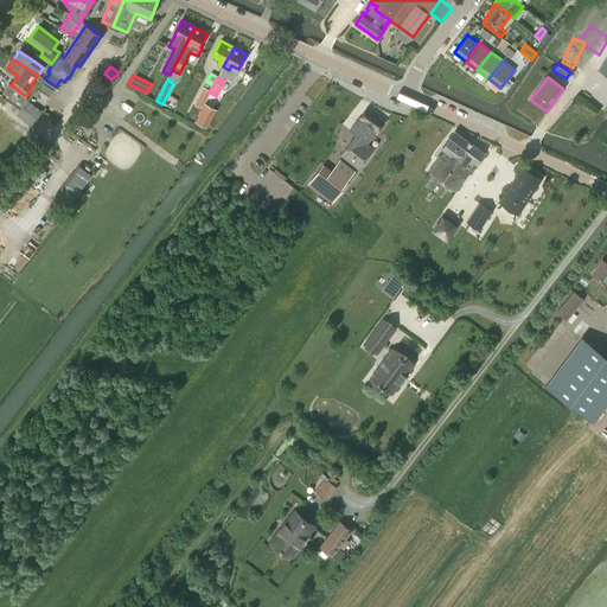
[(202,107),(210,93),(210,90),(204,87),(195,103),(202,107)]
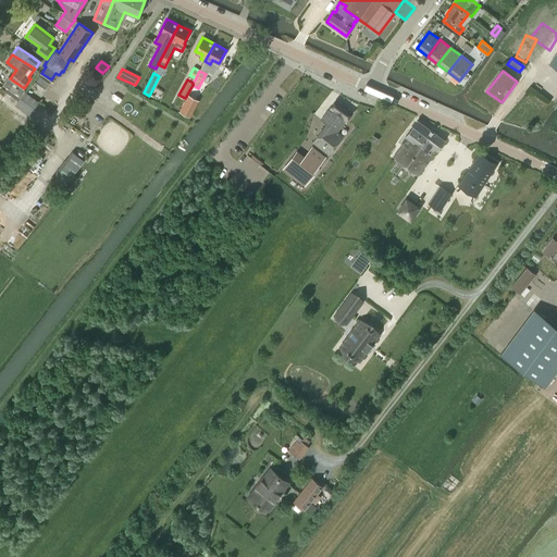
[(9,85),(4,90),(15,99),(20,94),(9,85)]
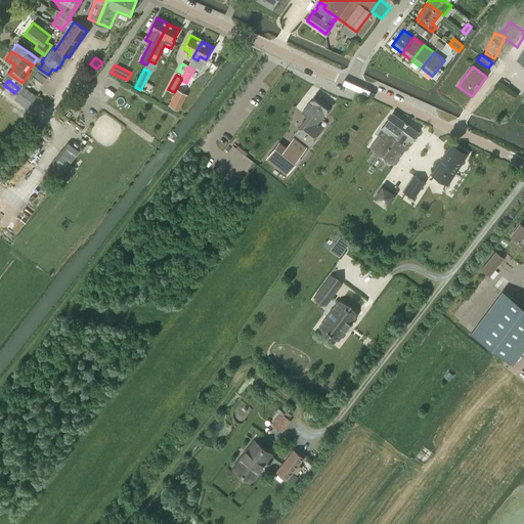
[(14,98),(28,108),(37,95),(24,86),(14,98)]
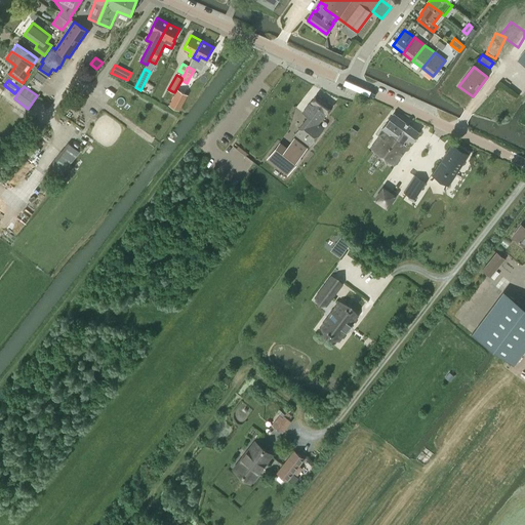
[(178,90),(170,105),(178,110),(187,94),(178,90)]
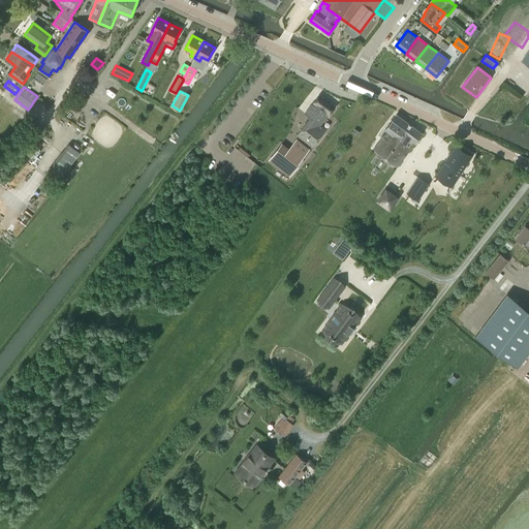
[(320,125),(335,106),(319,95),(305,114),(309,118),(297,135),(312,148),(327,129),(320,125)]
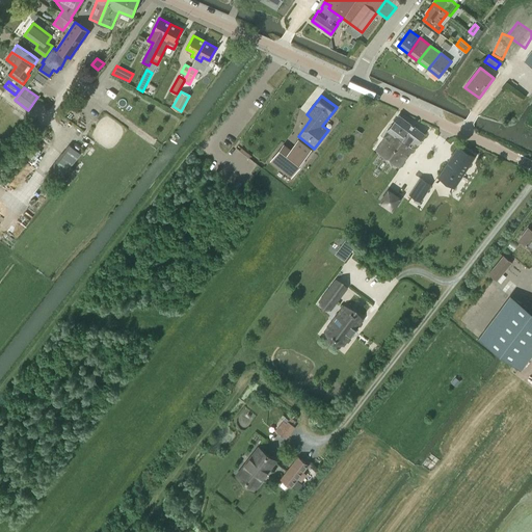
[(387,130),(388,131),(413,150),(417,144),(424,134),(399,114),(387,130)]
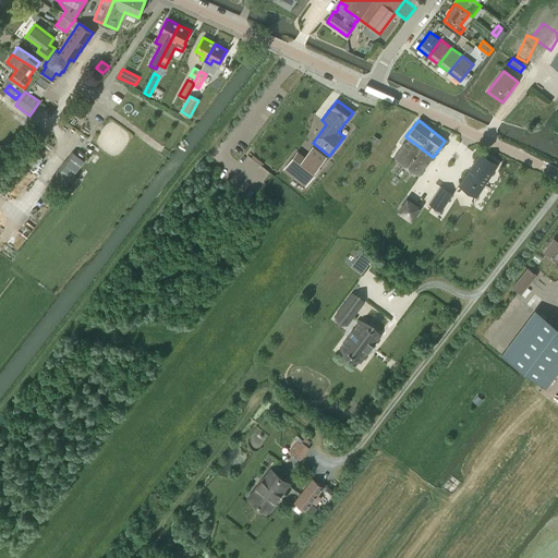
[(393,157),(419,176),(433,157),(407,137),(402,143),(403,144),(393,157)]
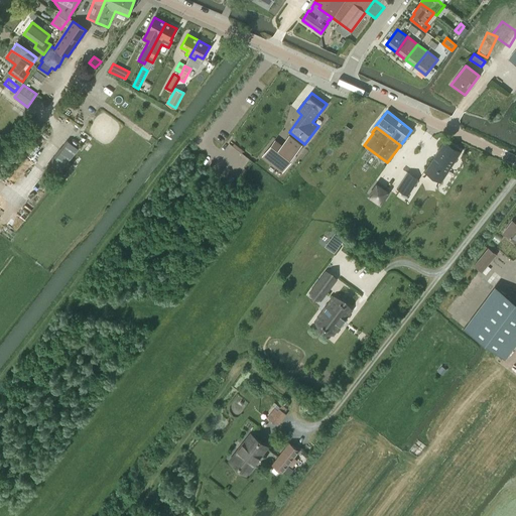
[(273,142),(262,156),(282,172),(295,156),(294,155),(302,145),(289,136),(280,147),(273,142)]
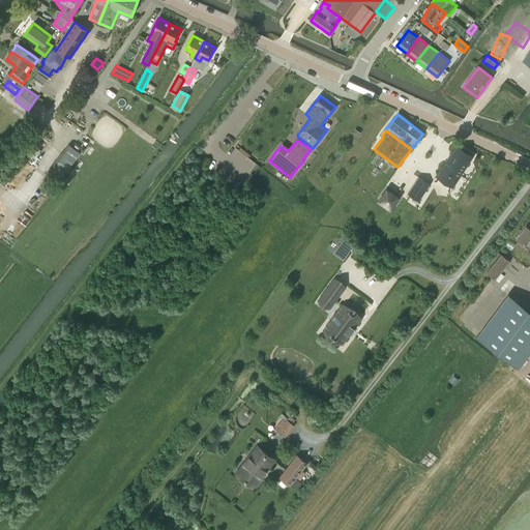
[(457,144),(436,176),(436,177),(437,175),(449,182),(453,176),(459,179),(474,155),(457,144)]
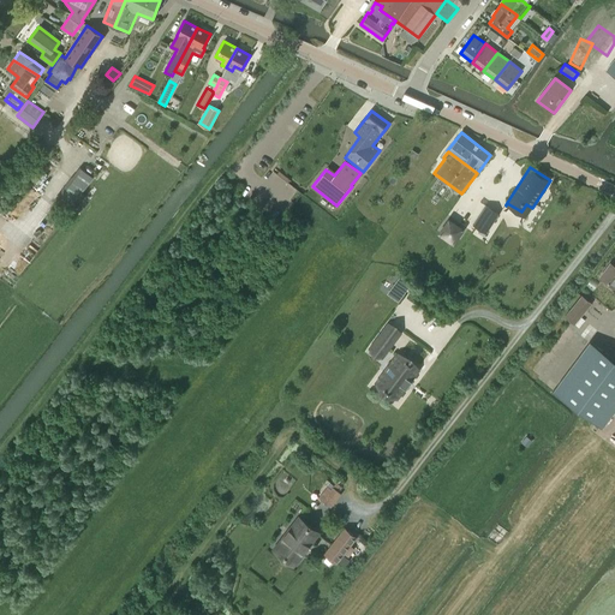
[(70,208),(94,178),(83,168),(58,199),(70,208)]
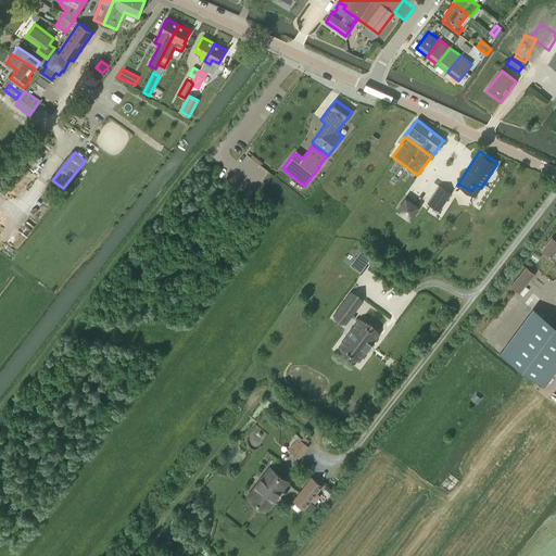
[(433,194),(427,204),(433,207),(439,212),(445,202),(433,194)]
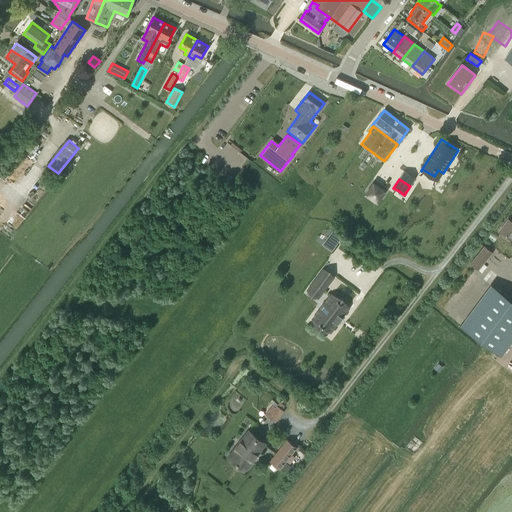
[(373,184),(366,194),(377,202),(384,191),(373,184)]
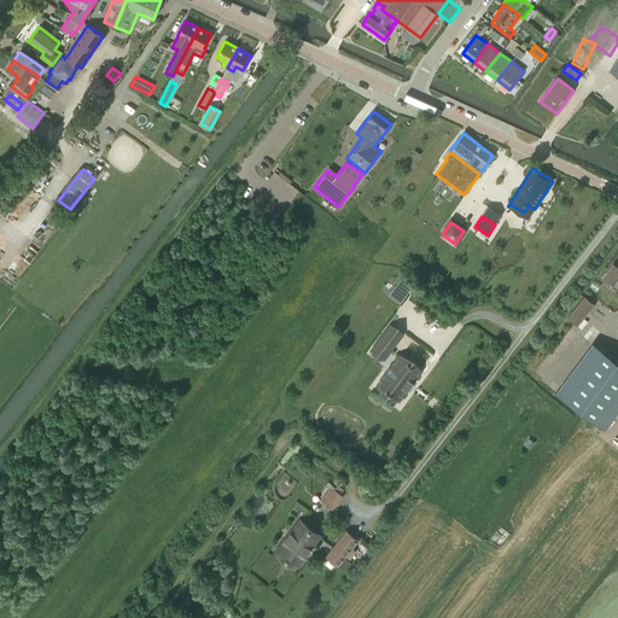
[(617,268),(613,264),(602,278),(617,290),(617,268)]
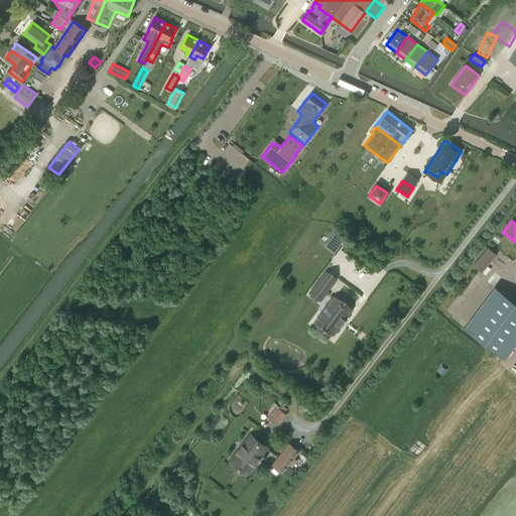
[(336,231),(325,246),(335,253),(346,238),(336,231)]
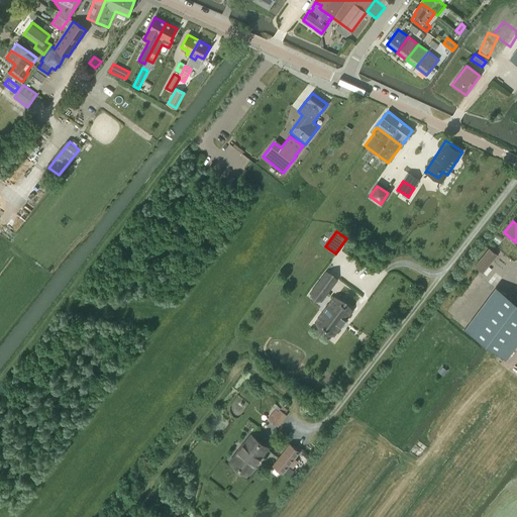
[(497,254),(489,248),(475,266),(483,273),(497,254)]
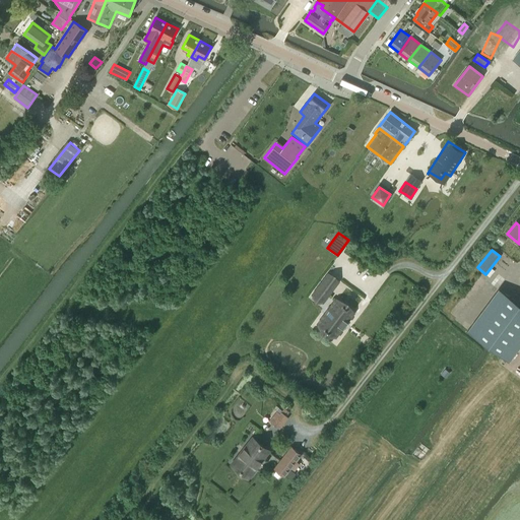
[(328,274),(317,288),(327,296),(338,281),(328,274)]
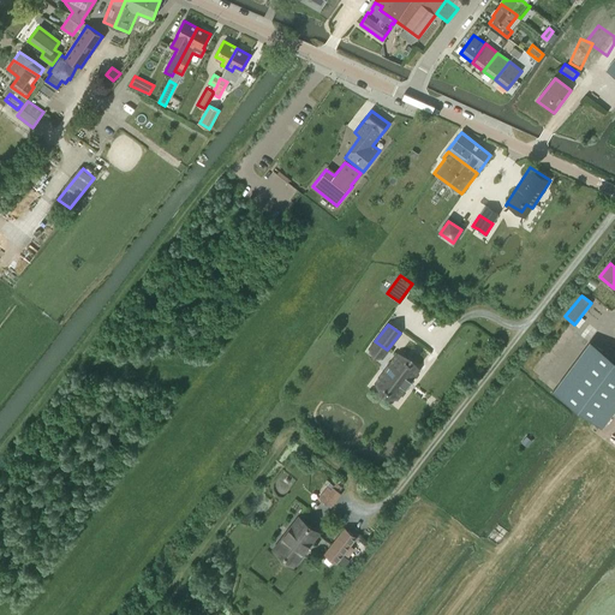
[(614,360),(589,341),(553,389),(602,427),(614,408),(614,360)]
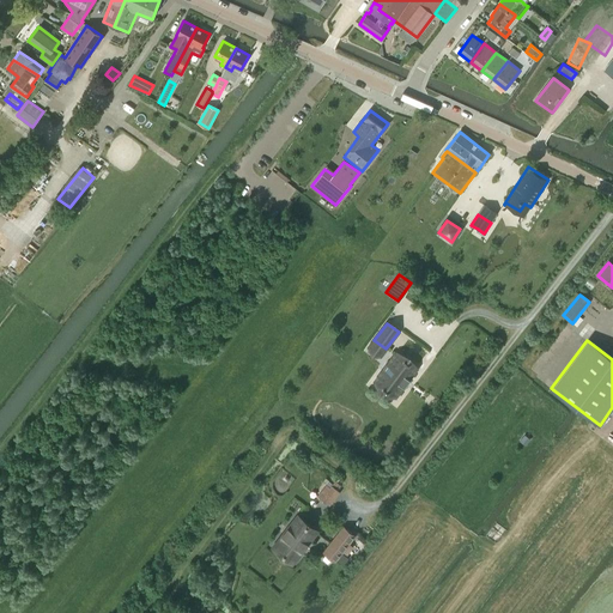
[(396,353),(375,383),(394,396),(402,387),(404,388),(410,380),(408,378),(416,368),(396,353)]
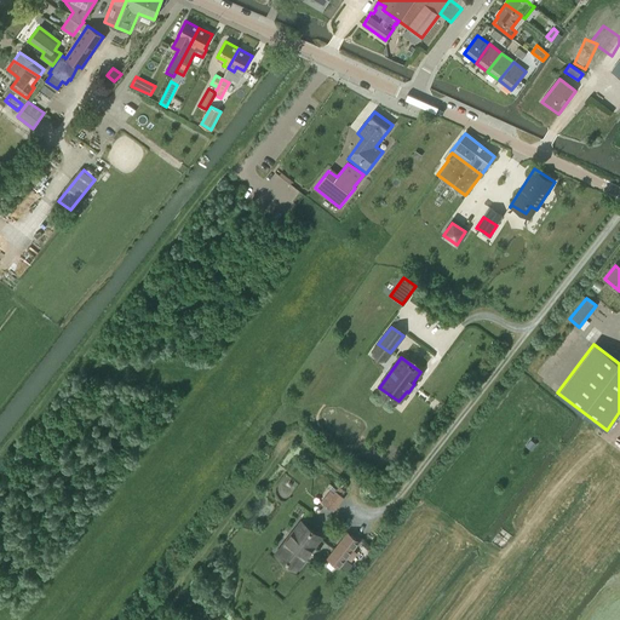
[(333,494),(329,492),(322,501),(326,504),(325,505),(333,511),(343,499),(334,492),(333,494)]
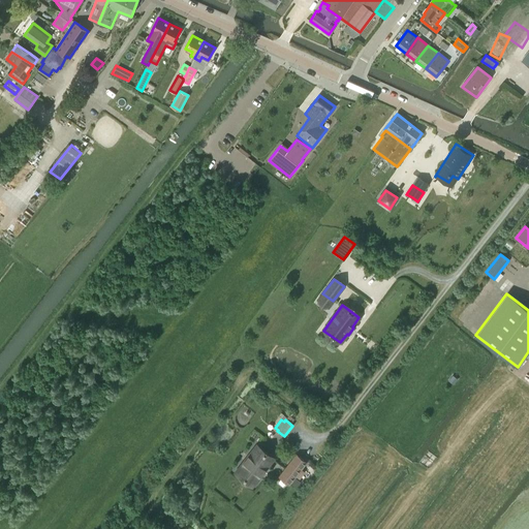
[(273,460),(256,446),(236,473),(252,486),(273,460)]
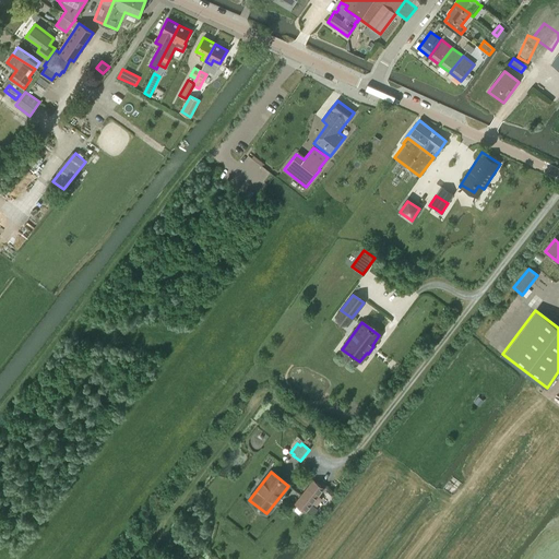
[(323,489),(313,482),(296,504),(306,512),(323,489)]
